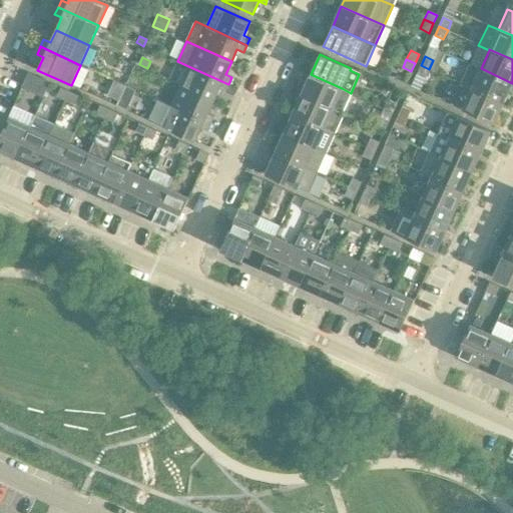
[(470,63),(461,84),(472,88),(503,102),(512,83),(481,68),(470,63)]
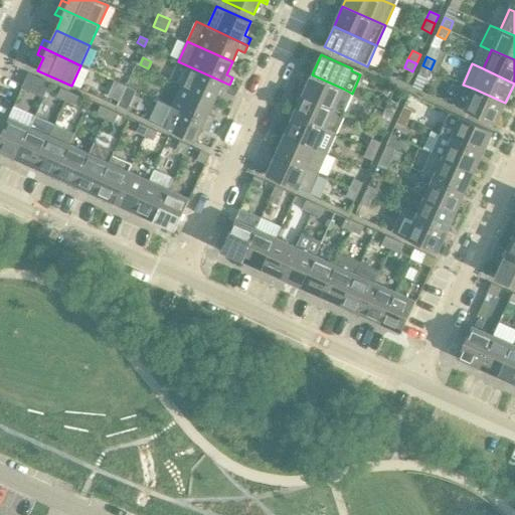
[(418,74),(426,78),(431,69),(422,65),(418,74)]
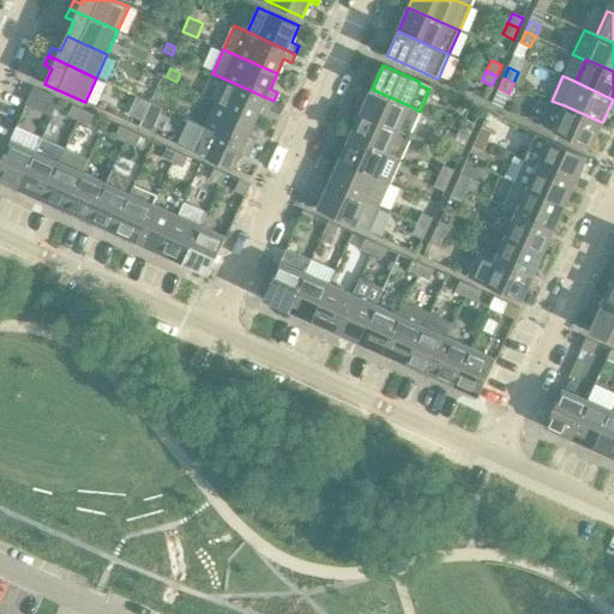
[(274,101),(226,79),(215,103),(256,121),(262,107),(270,110),(274,101)]
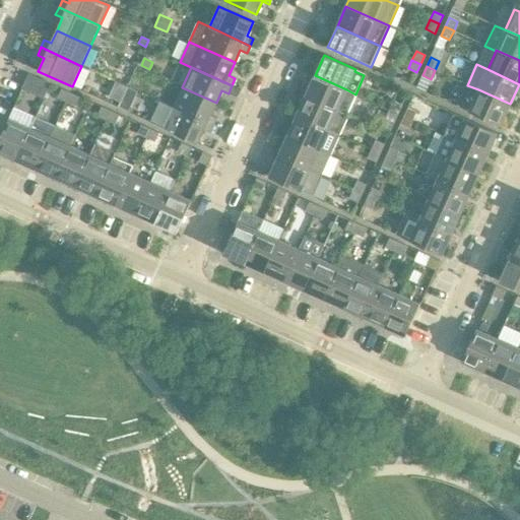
[(28,74),(22,88),(44,99),(50,83),(28,74)]
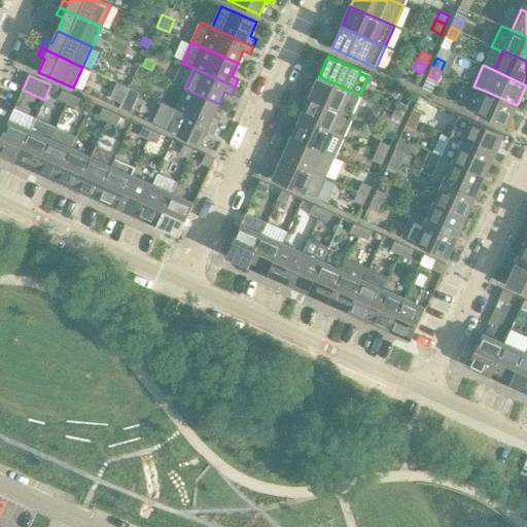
[(360,96),(351,91),(319,76),(310,97),(351,115),(360,96)]
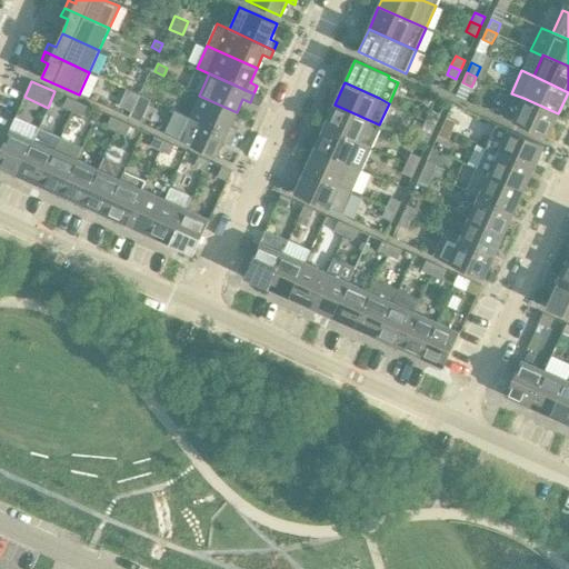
[(512,121),(547,137),(558,113),(523,98),(522,98),(511,93),(500,116),(512,121)]
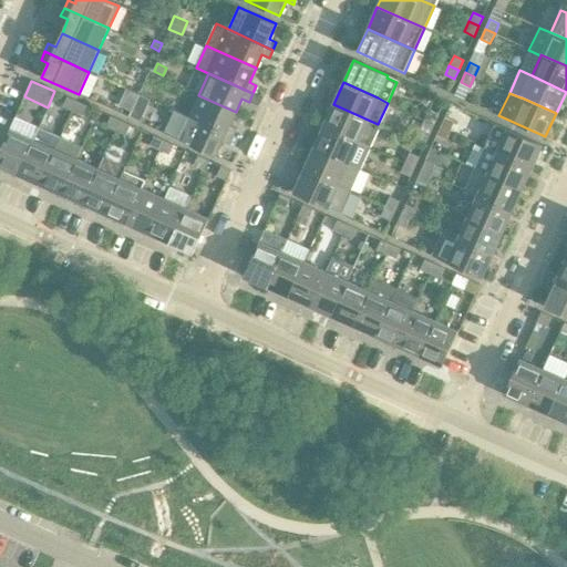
[(129,117),(136,121),(147,98),(140,94),(129,117)]
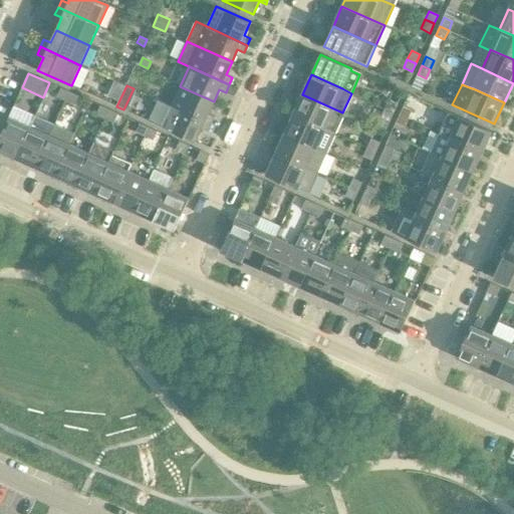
[(214,101),(180,86),(171,105),(211,123),(215,116),(208,114),(214,101)]
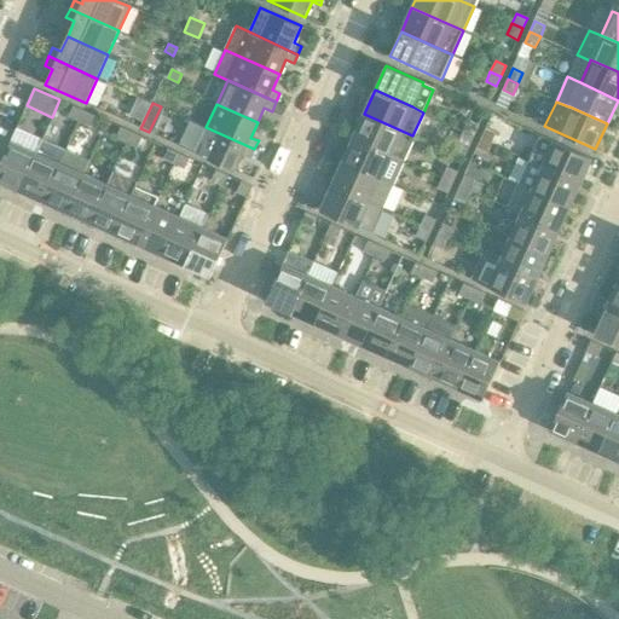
[(73,106),(68,117),(79,122),(84,111),(73,106)]
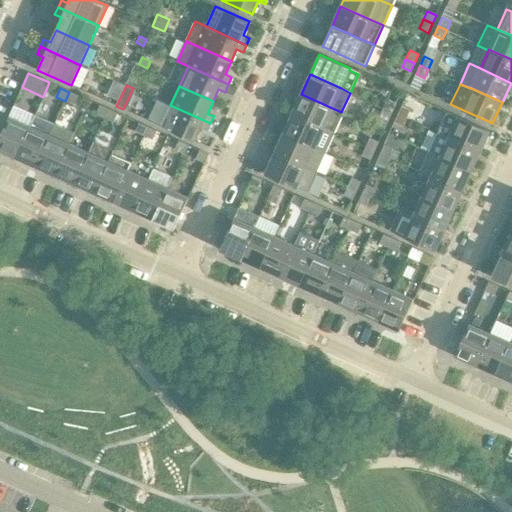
[(73,105),(78,96),(69,92),(65,101),(73,105)]
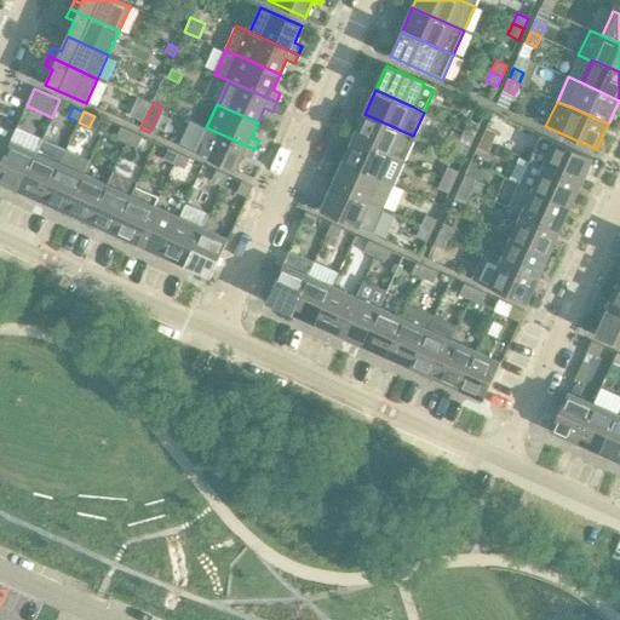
[(402,160),(413,136),(365,114),(354,138),(402,160)]
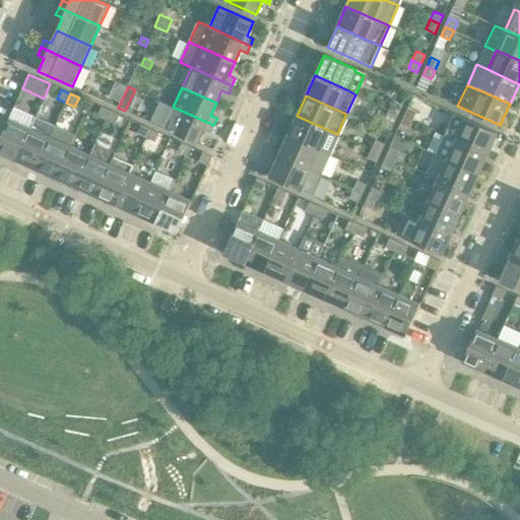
[(398,113),(402,105),(393,101),(389,109),(398,113)]
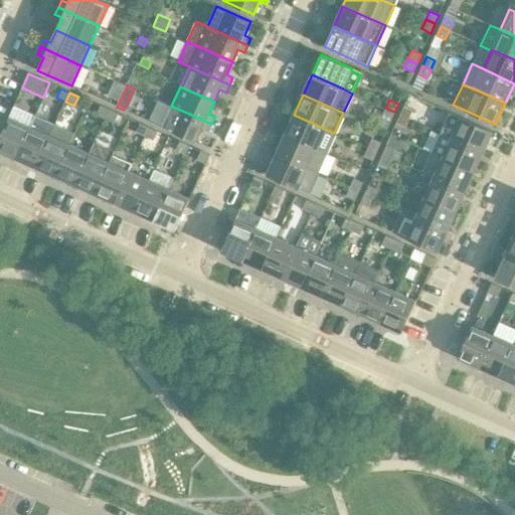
[(35,116),(14,106),(0,136),(0,151),(16,158),(30,127),(35,116)]
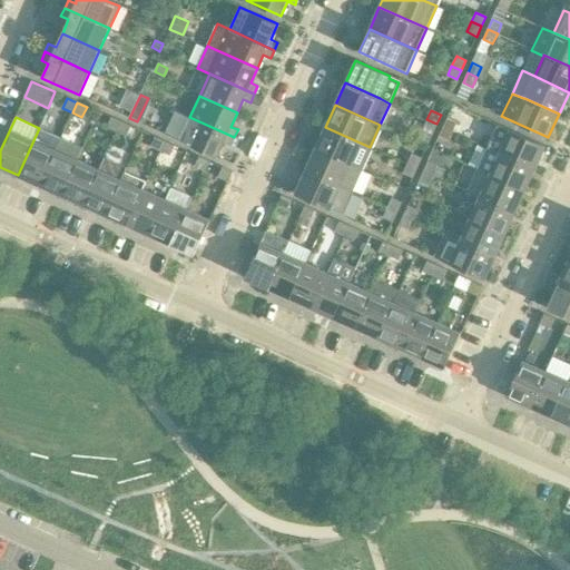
[(111,117),(107,127),(116,131),(120,121),(111,117)]
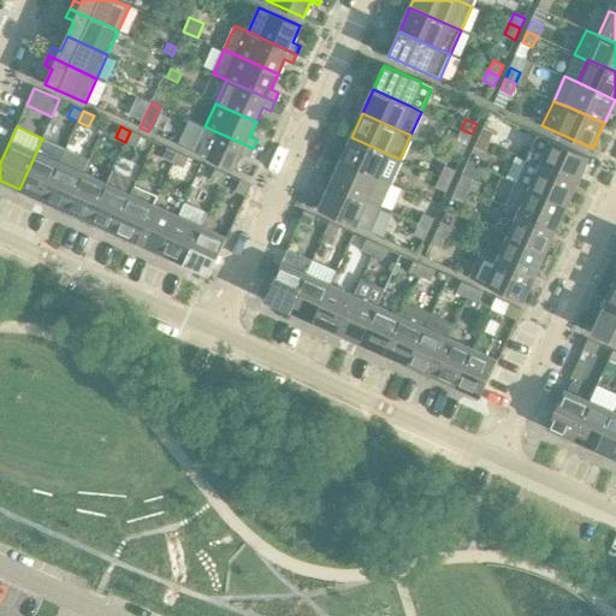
[(249,158),(253,149),(253,148),(205,126),(194,152),(234,170),(241,154),(249,158)]
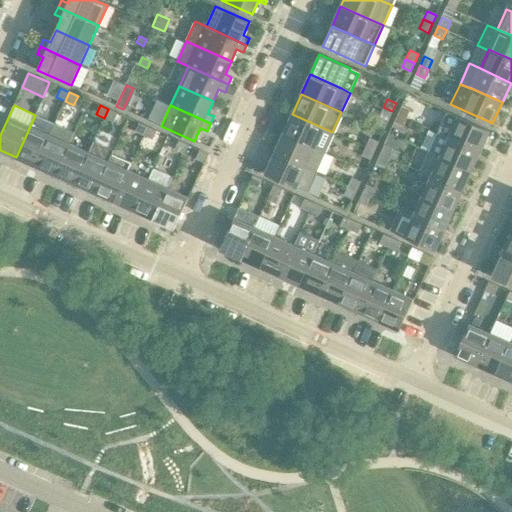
[(406,118),(410,109),(401,105),(397,114),(406,118)]
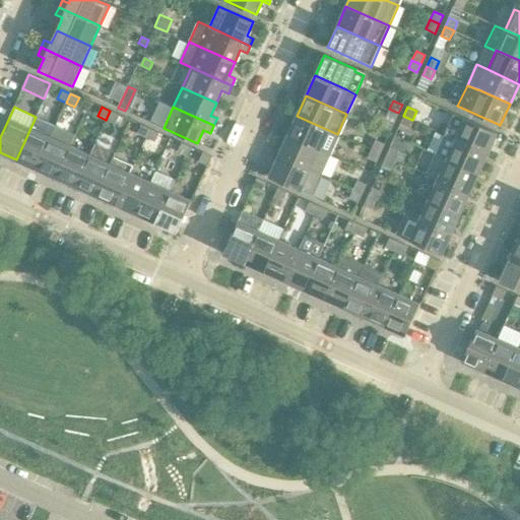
[(389,109),(385,118),(394,122),(398,113),(389,109)]
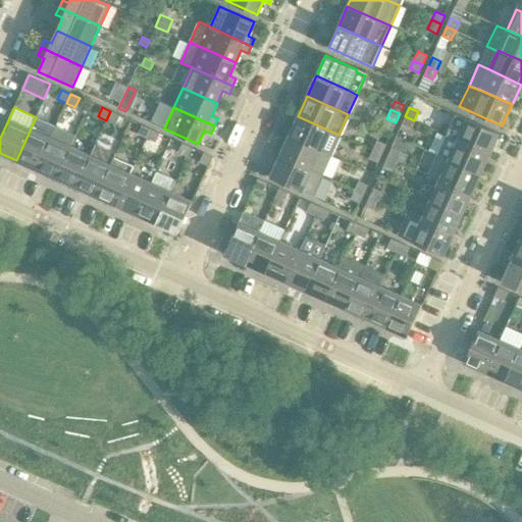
[(115,124),(119,115),(110,111),(106,120),(115,124)]
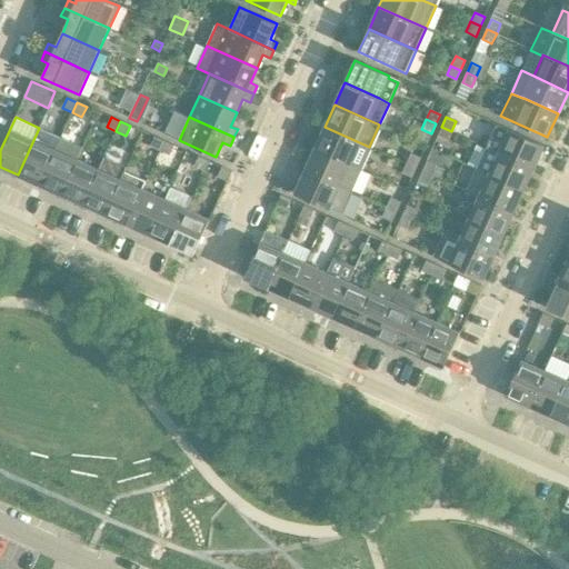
[(509,130),(497,125),(487,147),(533,168),(543,146),(509,130)]
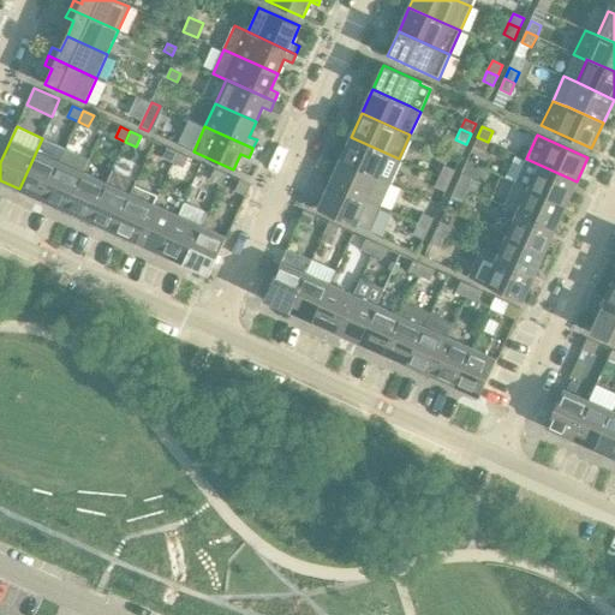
[(388,183),(399,159),(351,137),(340,160),(388,183)]
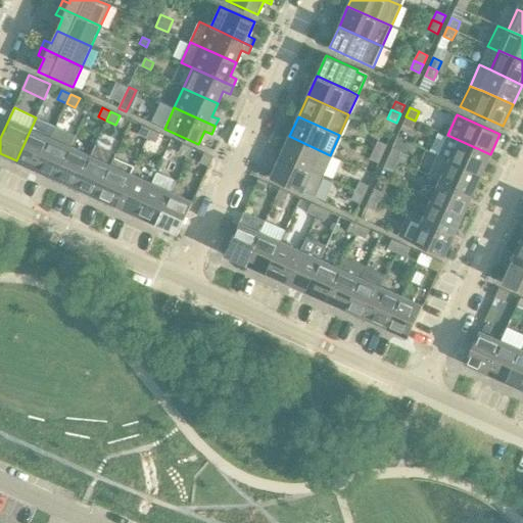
[(406,116),(401,126),(411,130),(415,121),(406,116)]
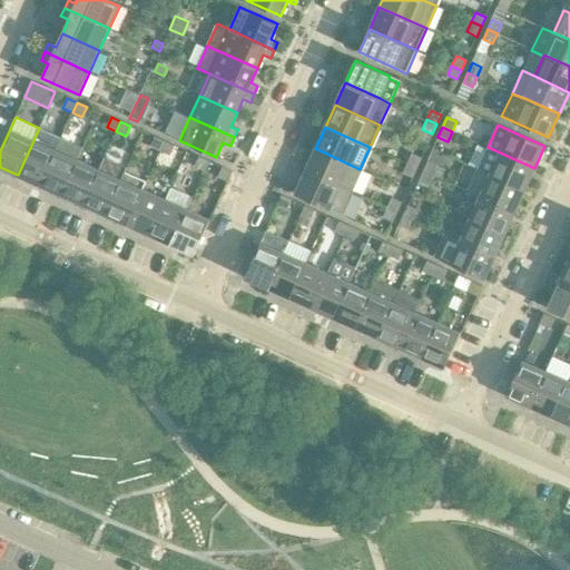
[(155,137),(150,147),(160,150),(165,141),(155,137)]
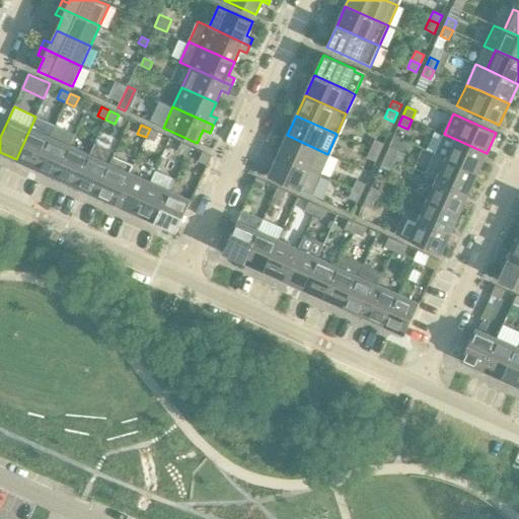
[(56,127),(51,137),(50,137),(35,168),(56,177),(70,146),(70,145),(74,135),(56,127)]
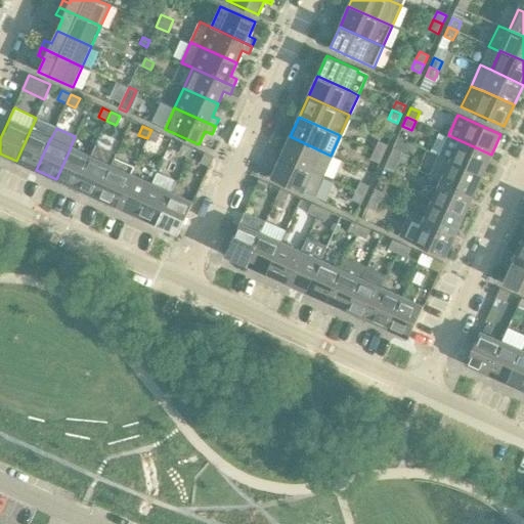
[(36,170),(50,138),(31,129),(16,161),(36,170)]
